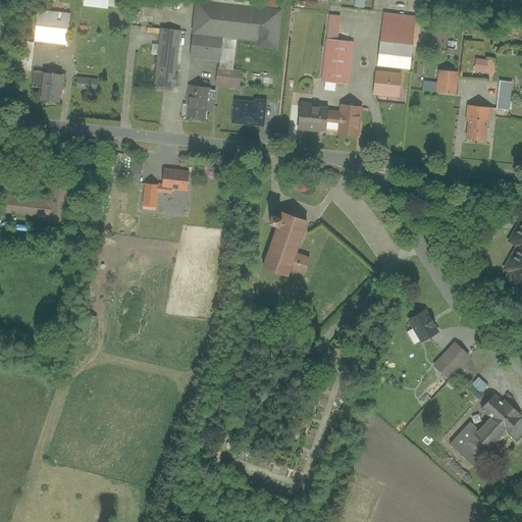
[(81,0),(81,4),(105,9),(106,0),(81,0)]
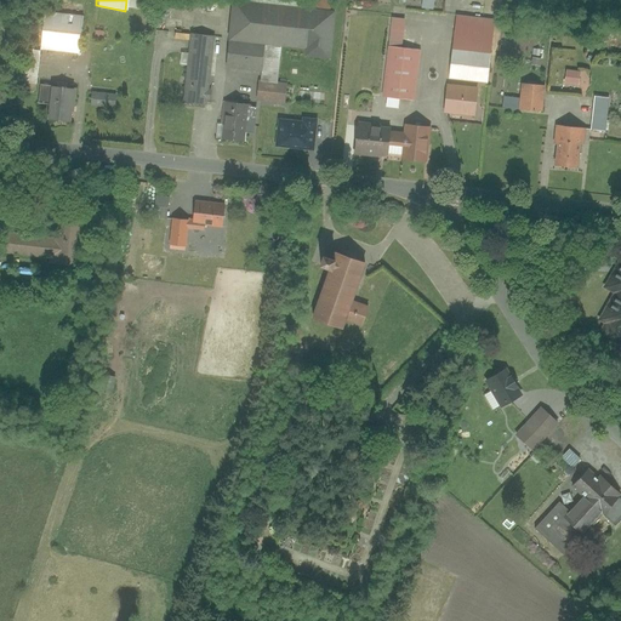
[(334,13),(233,3),(228,41),(265,45),(281,46),(306,49),(305,57),(329,60),(334,13)]
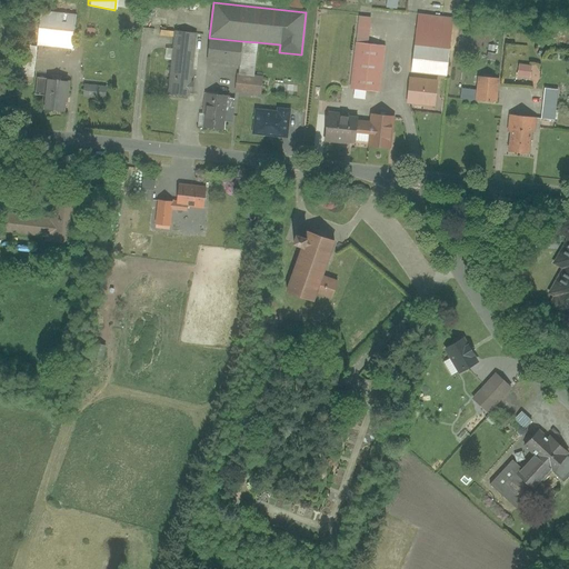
[(37,46),(73,48),(76,13),(39,11),(37,46)]
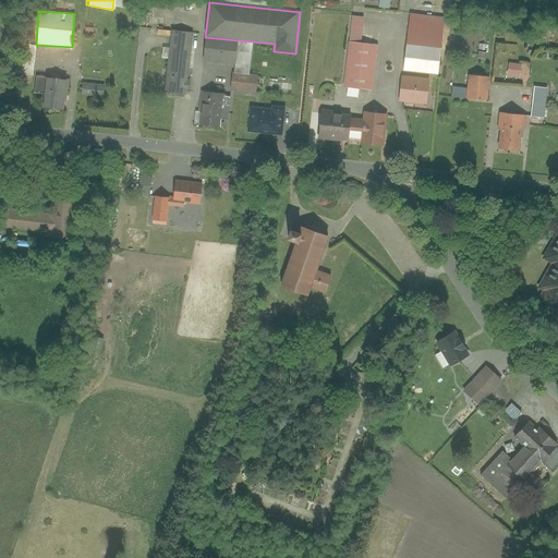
[(446,17),(411,13),(403,71),(438,75),(446,17)]
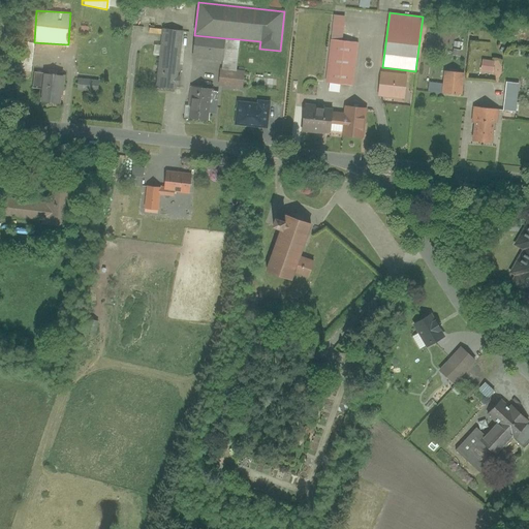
[(343,41),(345,17),(334,14),(331,40),(343,41)]
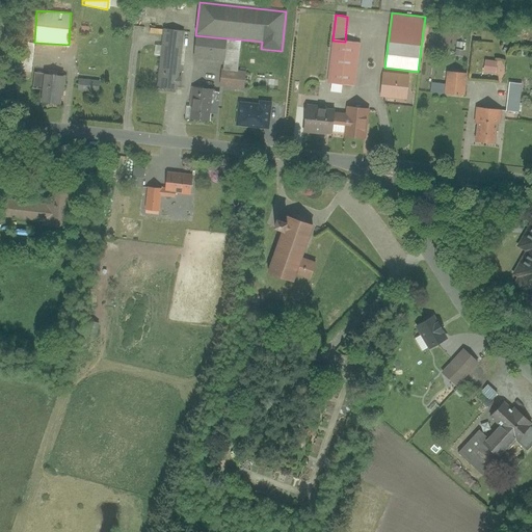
[(163,29),(157,87),(178,89),(184,31),(163,29)]
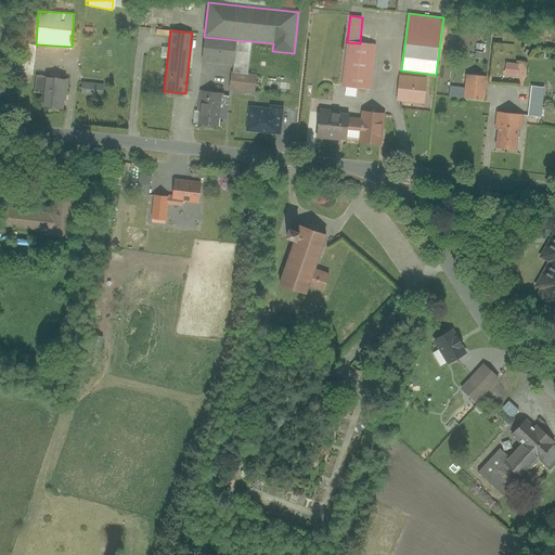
[(233,64),(236,40),(204,37),(202,61),(233,64)]
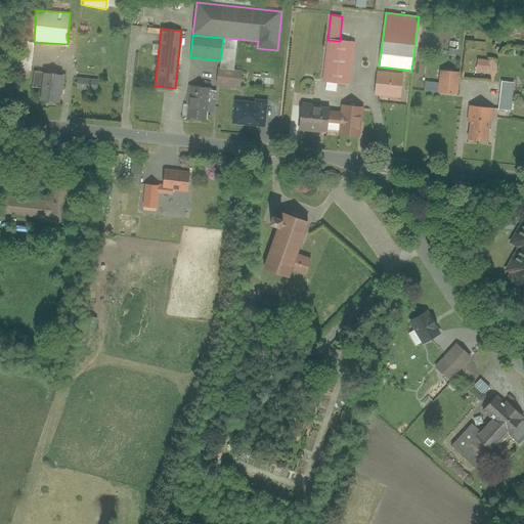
[(233,71),(237,39),(223,38),(220,60),(220,69),(233,71)]
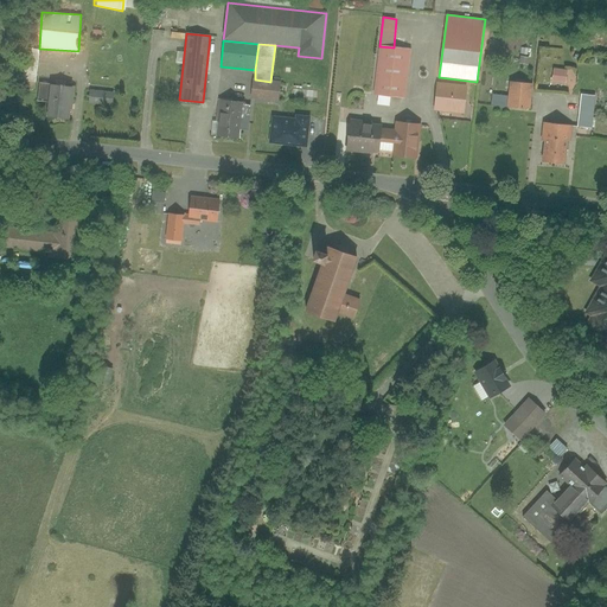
[(379,46),(374,95),(406,98),(410,50),(394,48),(379,46)]
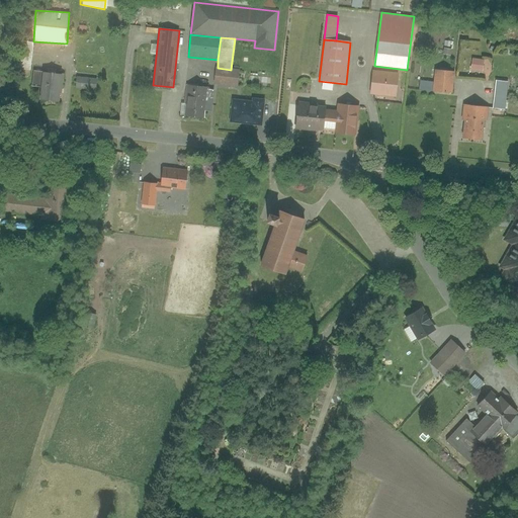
[(30,70),(34,42),(23,40),(18,68),(30,70)]
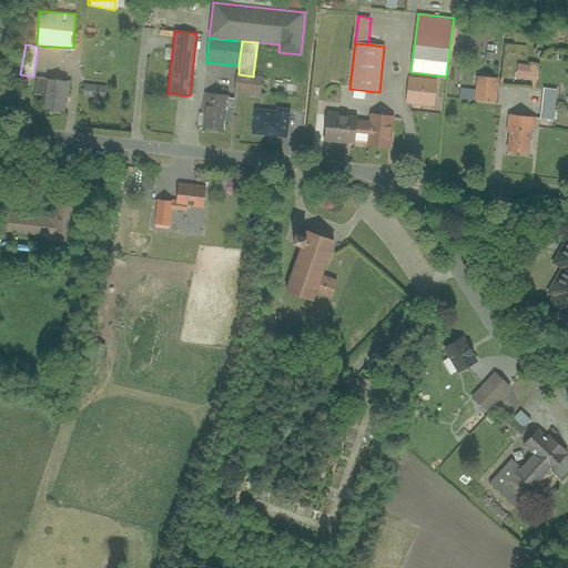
[(495,46),(487,44),(486,60),(495,61),(496,54),(494,54),(495,46)]
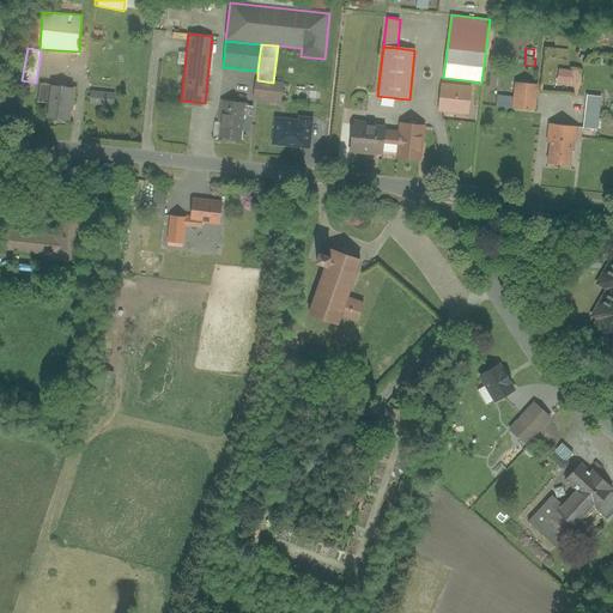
[(574,71),(559,70),(557,83),(571,84),(574,71)]
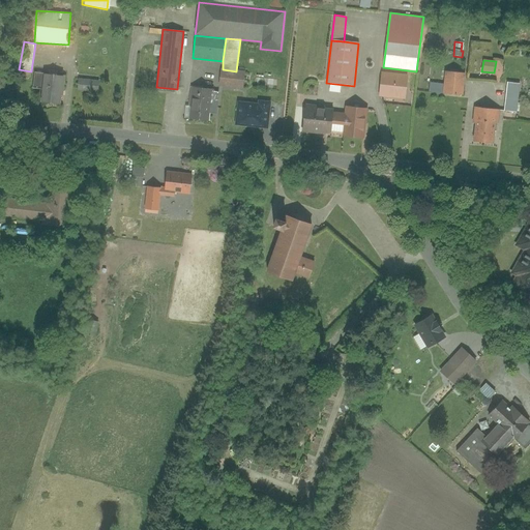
[(223,69),(221,69),(218,86),(243,89),(244,72),(236,71),(223,69)]
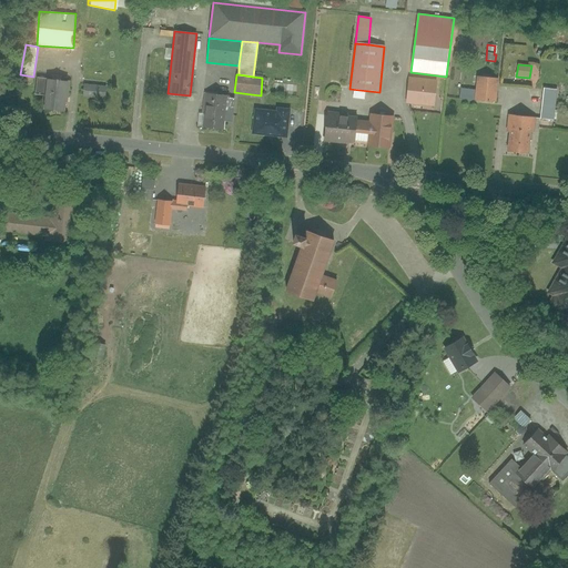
[(66,114),(69,81),(37,77),(34,95),(44,97),(43,111),(66,114)]
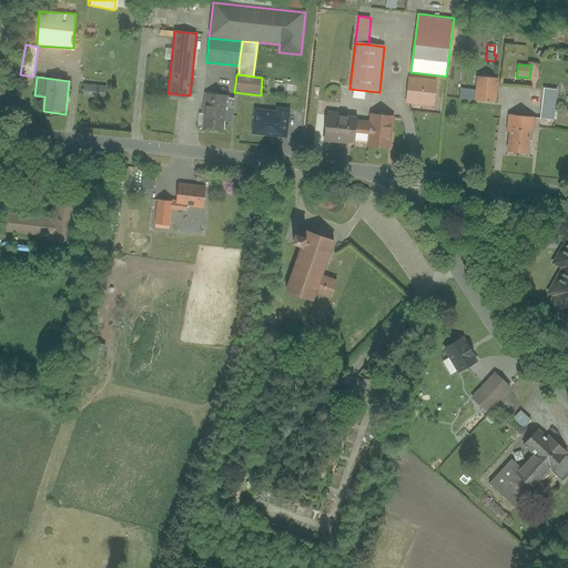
[(438,80),(409,77),(406,103),(435,107),(438,80)]
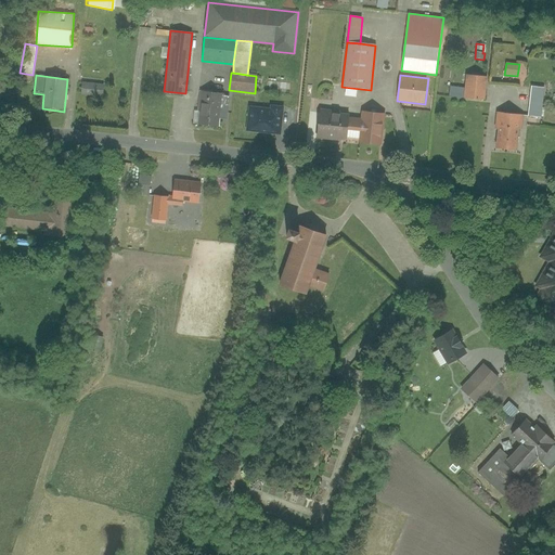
[(465,88),(464,98),(485,100),(488,77),(467,75),(465,88)]
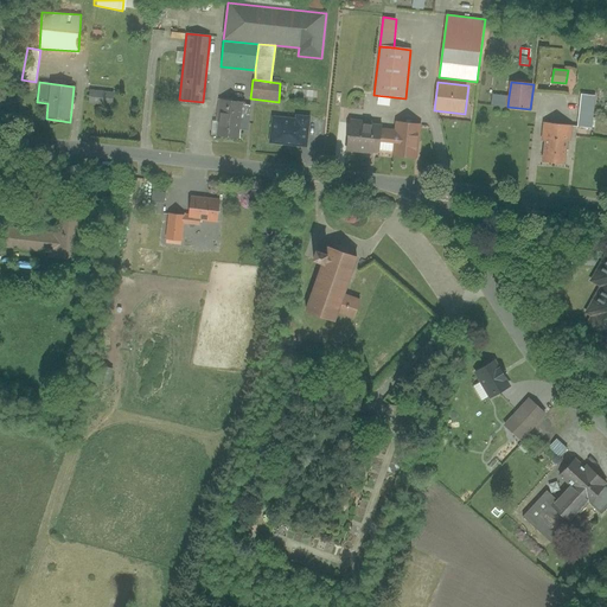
[(89,89),(89,103),(114,103),(114,90),(89,89)]
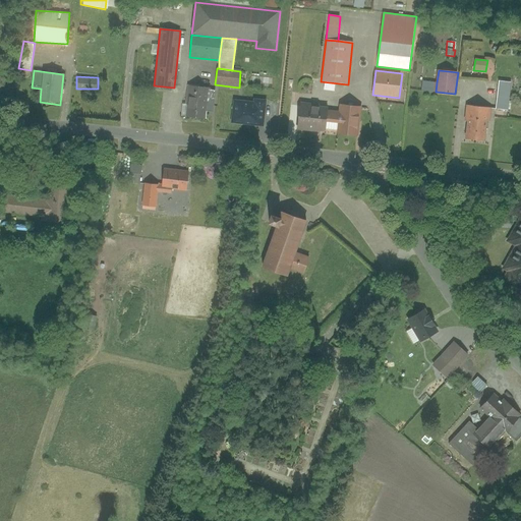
[(437,82),(424,81),(423,90),(436,92),(437,82)]
